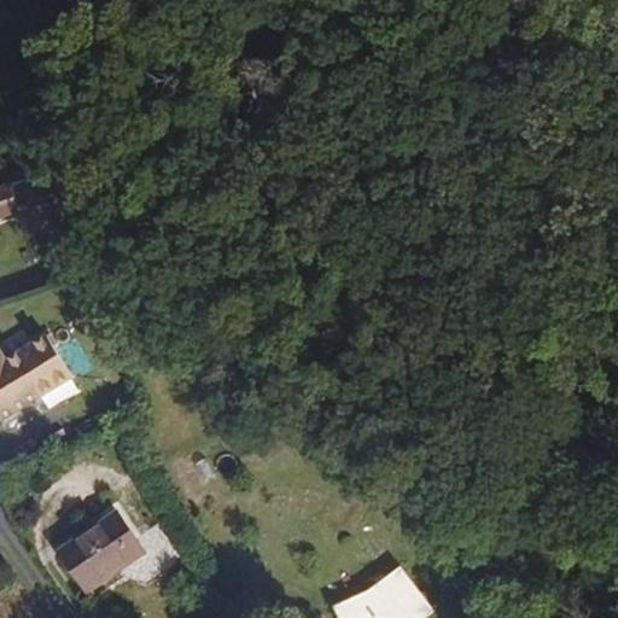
[(7,0),(0,0),(0,24),(17,15),(7,0)]
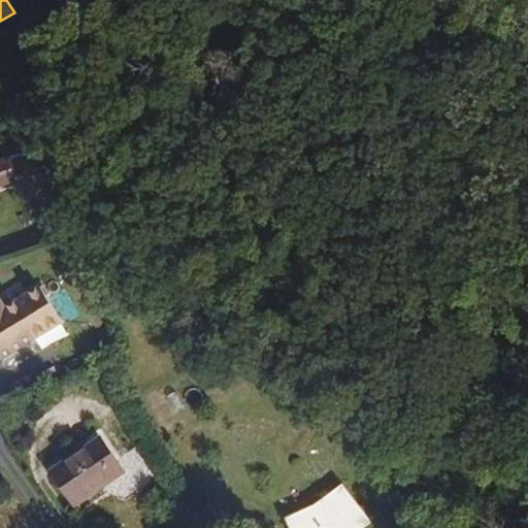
[(31,163),(4,172),(18,203),(43,194),(31,163)]
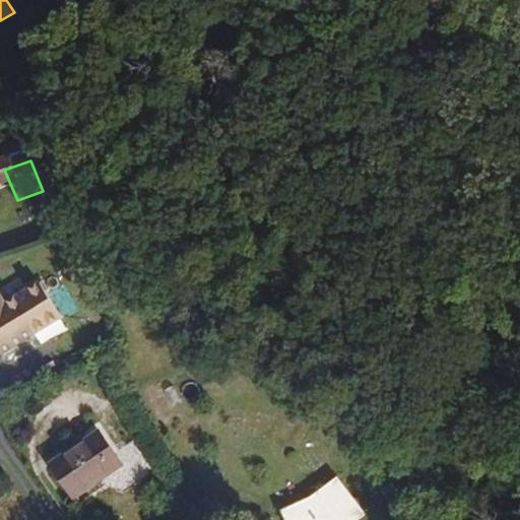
[(0,359),(59,323),(38,288),(3,309),(0,304),(0,359)]
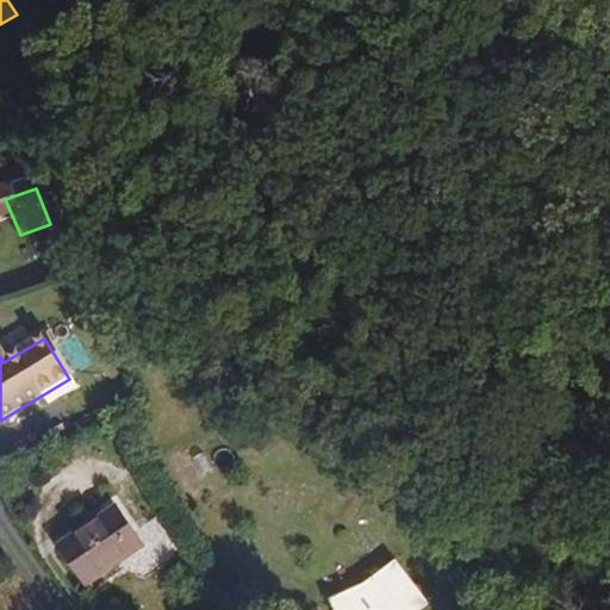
[(113,503),(53,545),(81,584),(142,542),(113,503)]
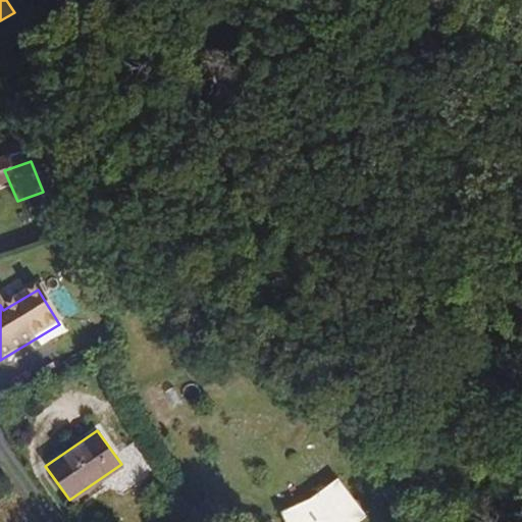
[(340,477),(323,488),(338,521),(344,521),(363,507),(340,477)]
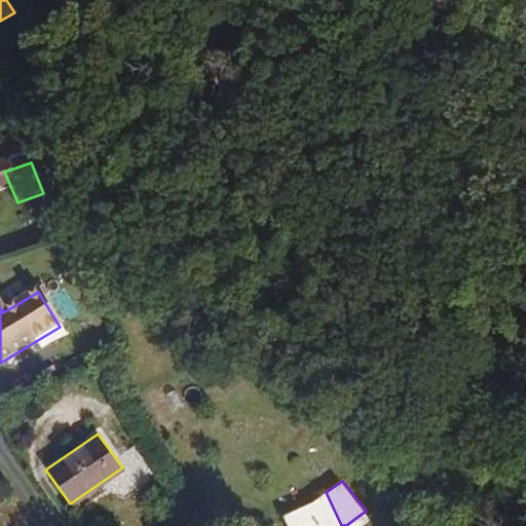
[(341,525),(326,492),(284,513),(290,525),(341,525)]
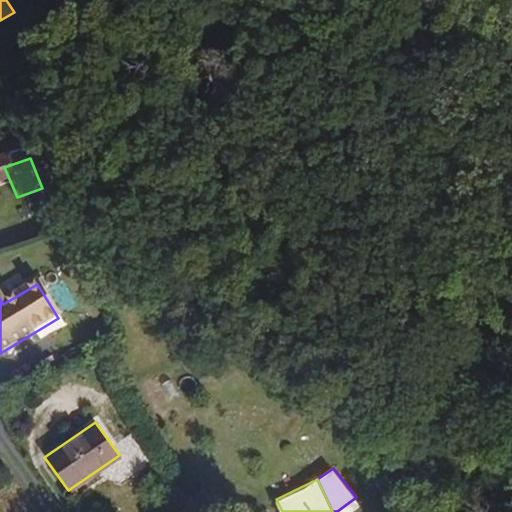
All buildings are outlined.
